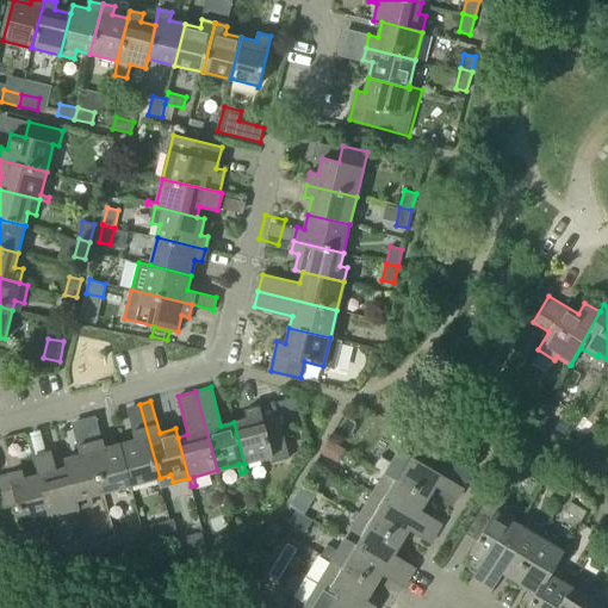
[(248,419),(234,422),(244,464),(271,457),(272,463),(290,458),(274,403),(246,410),(248,419)]
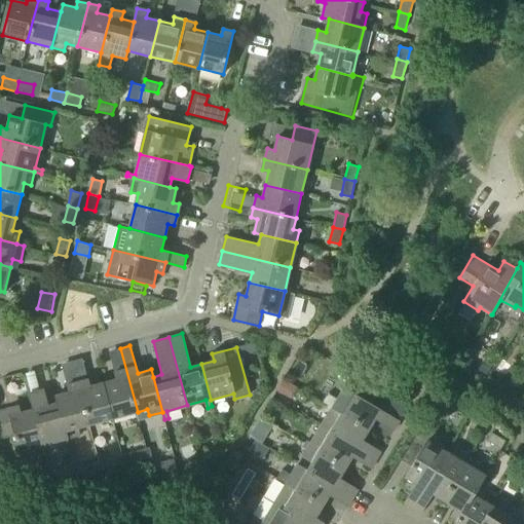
[(138,412),(120,348),(119,348),(124,369),(114,372),(116,379),(103,382),(113,418),(138,412)]
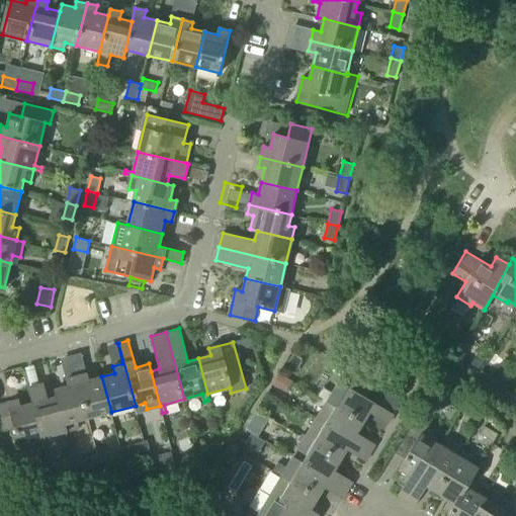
[(480,368),(486,358),(479,354),(473,364),(480,368)]
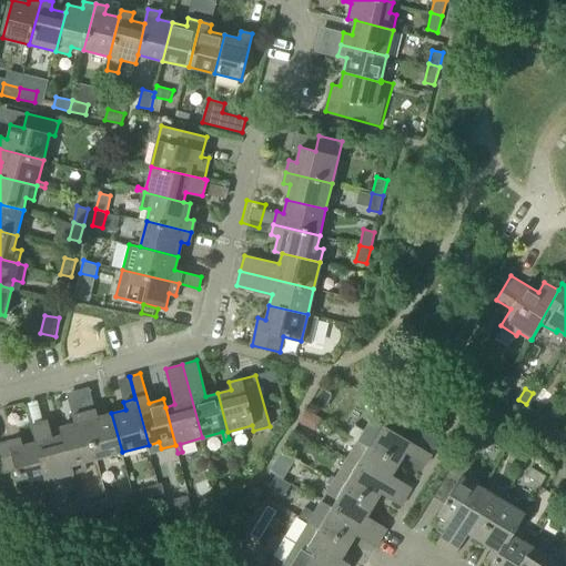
[(122,452),(111,413),(97,417),(94,410),(84,413),(97,458),(122,452)]
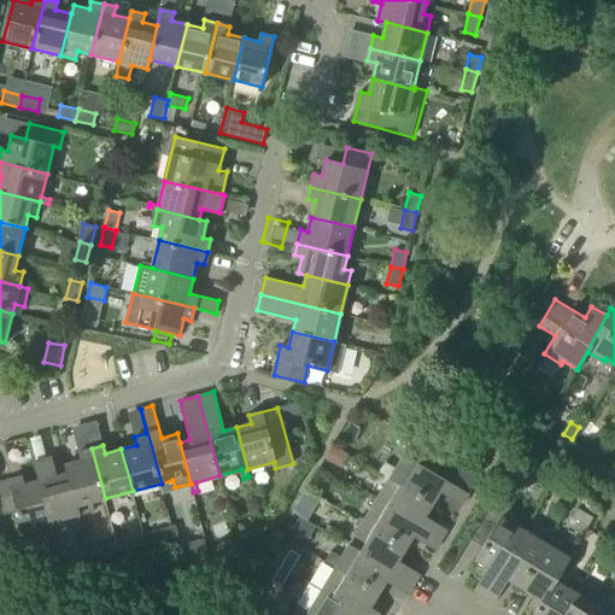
[(343,467),(350,456),(334,446),(327,458),(343,467)]
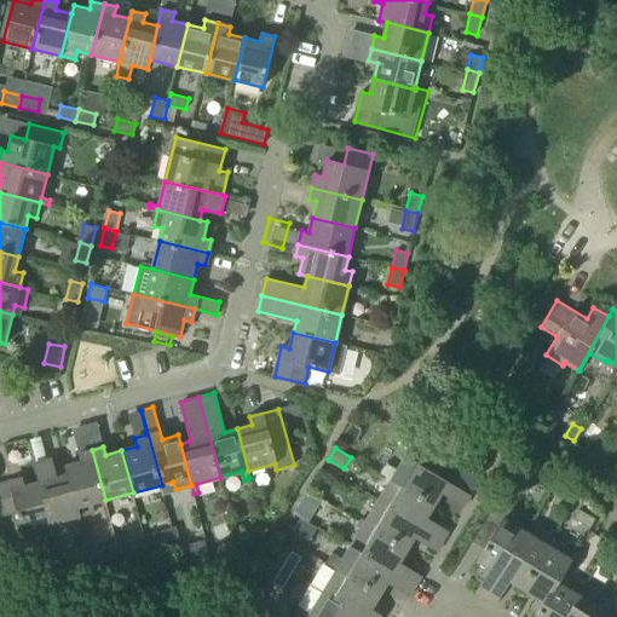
[(105,500),(92,450),(79,454),(81,461),(65,466),(68,474),(80,515),(94,511),(93,503),(105,500)]
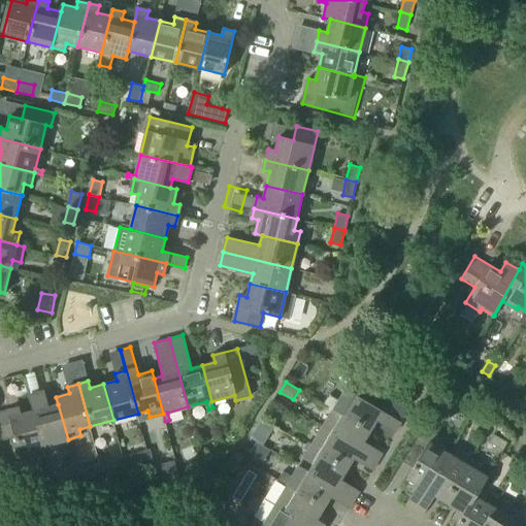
[(326,403),(333,408),(369,430),(376,420),(396,431),(401,423),(344,389),(338,399),(331,395),(326,403)]
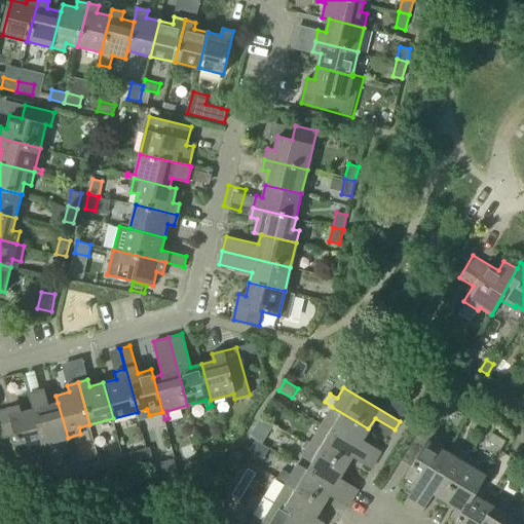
[(58,403),(48,405),(44,389),(30,394),(34,409),(43,444),(63,439),(65,446),(70,445),(68,438),(58,403)]
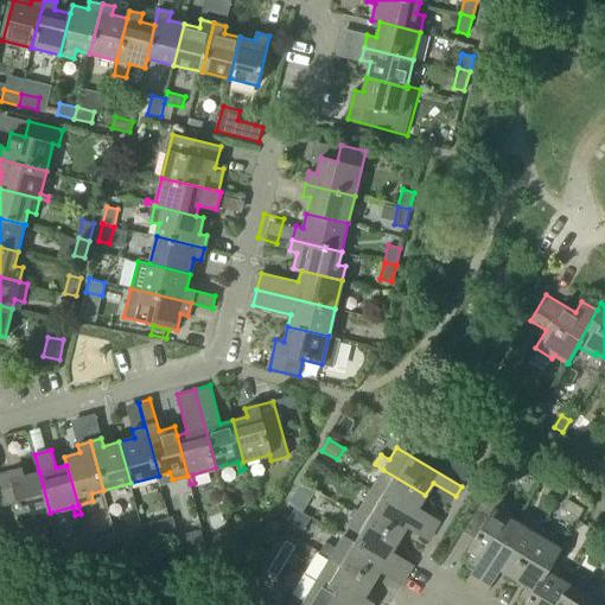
[(447,454),(447,456),(439,467),(457,478),(465,466),(465,465),(447,454)]
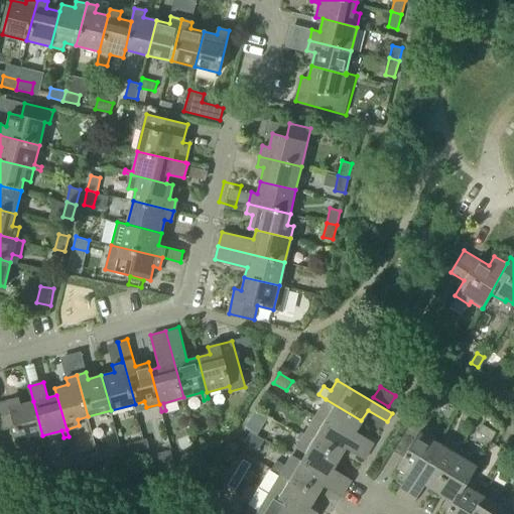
[(42,435),(33,401),(20,404),(18,397),(0,402),(0,424),(1,430),(14,426),(19,442),(42,435)]
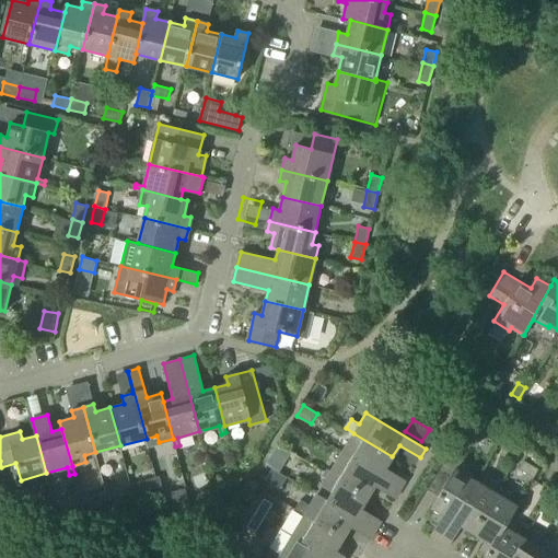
[(353,433),(341,453),(402,489),(406,481),(385,468),(392,456),(353,433)]
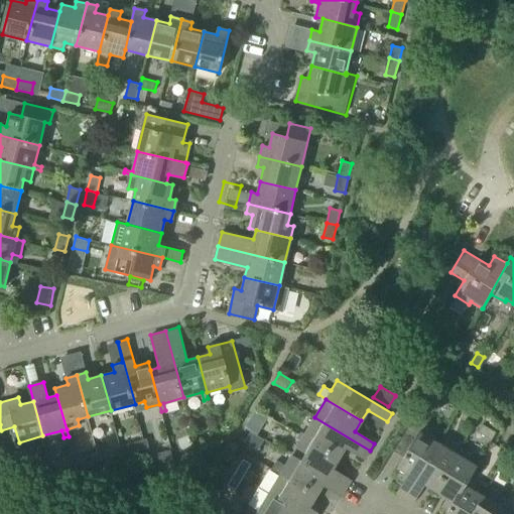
[(314,417),(302,436),(339,458),(346,447),(365,459),(370,451),(314,417)]
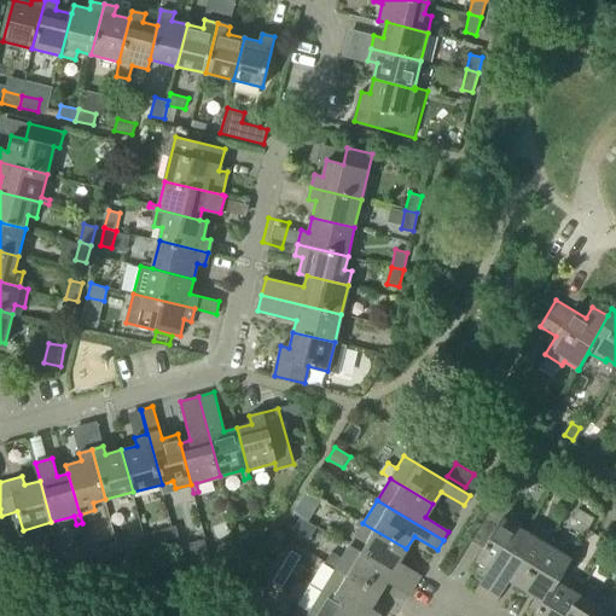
[(486,597),(526,530),(512,522),(517,515),(507,509),(476,559),(489,568),(476,591),(486,597)]
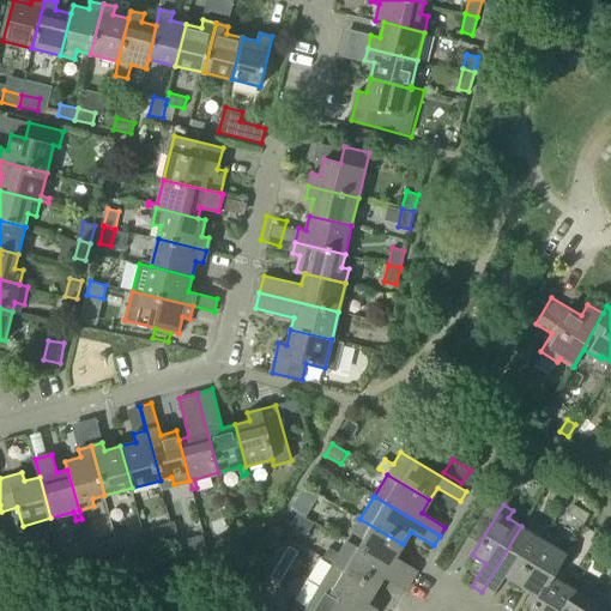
[(591,514),(575,504),(569,514),(585,524),(591,514)]
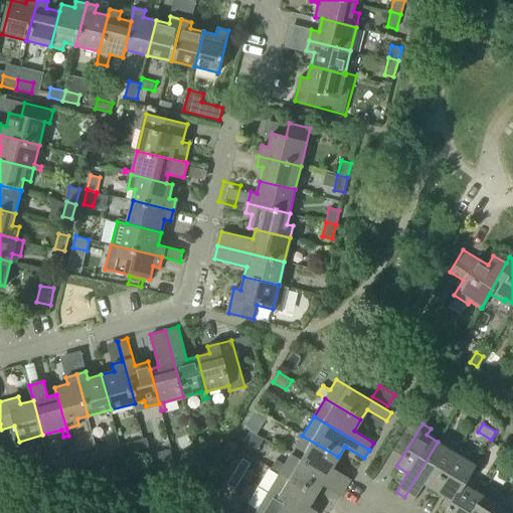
[(264,438),(250,430),(244,440),(258,448),(264,438)]
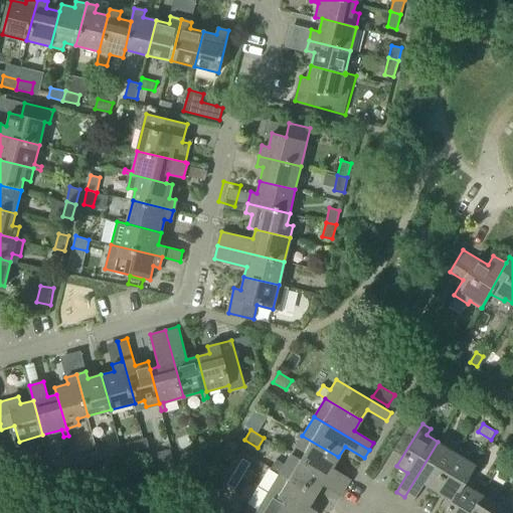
[(302,436),(291,454),(346,488),(351,480),(332,468),(338,457),(302,436)]
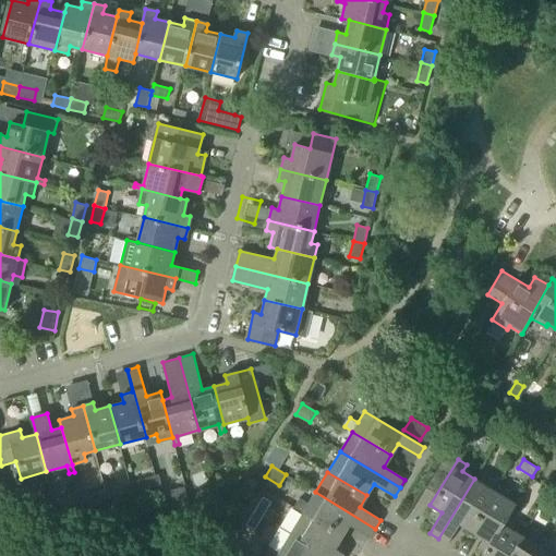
[(158,485),(155,475),(141,480),(143,490),(158,485)]
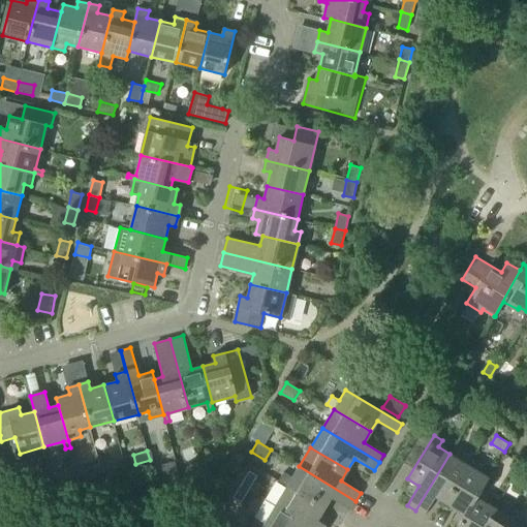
[(469,465),(450,454),(415,510),(424,516),(436,496),(446,502),(469,465)]
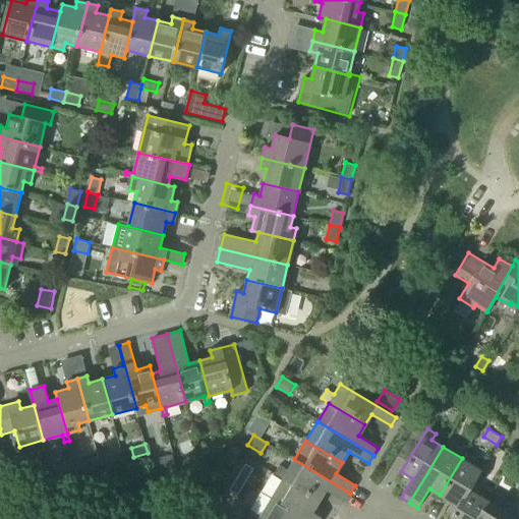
[(113,452),(99,456),(101,465),(116,461),(113,452)]
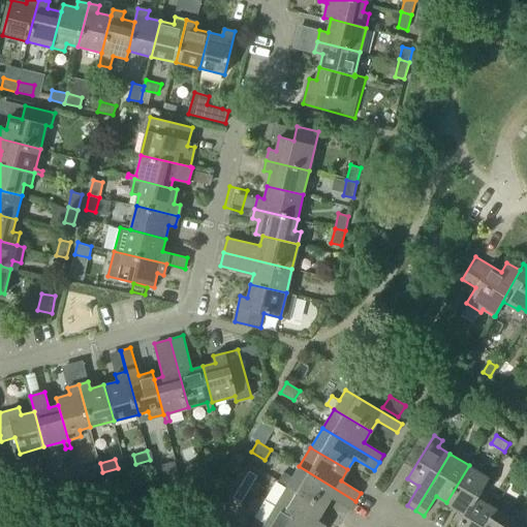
[(102,472),(100,463),(85,467),(88,476),(102,472)]
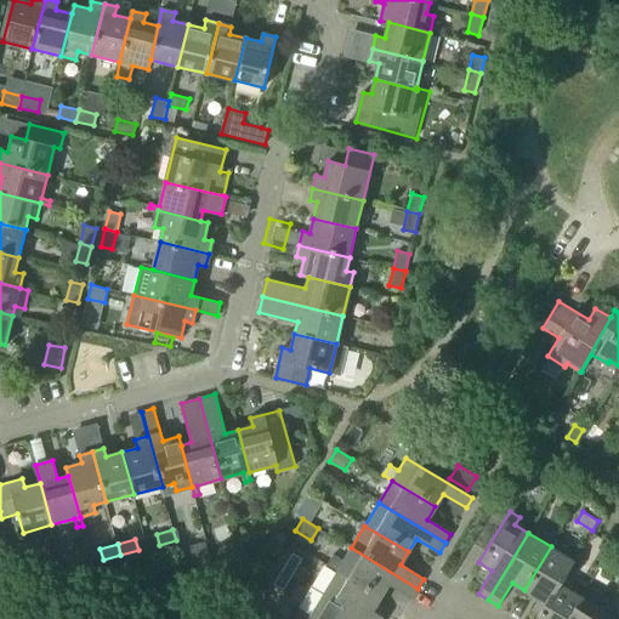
[(551,546),(524,590),(540,600),(534,609),(540,613),(540,614),(573,560),(551,546)]
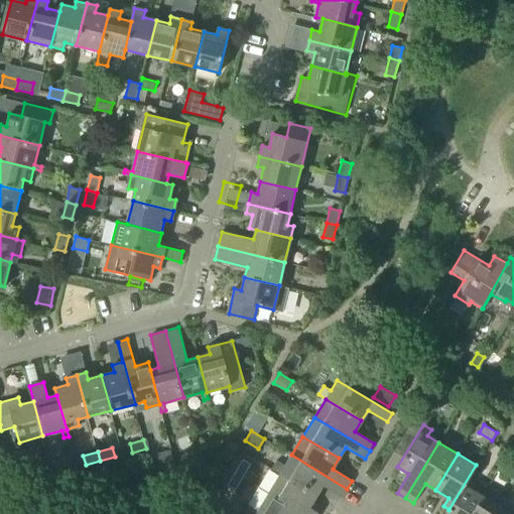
[(347,489),(291,455),(285,465),(277,460),(272,469),(280,474),(316,495),(324,485),(343,496),(347,489)]
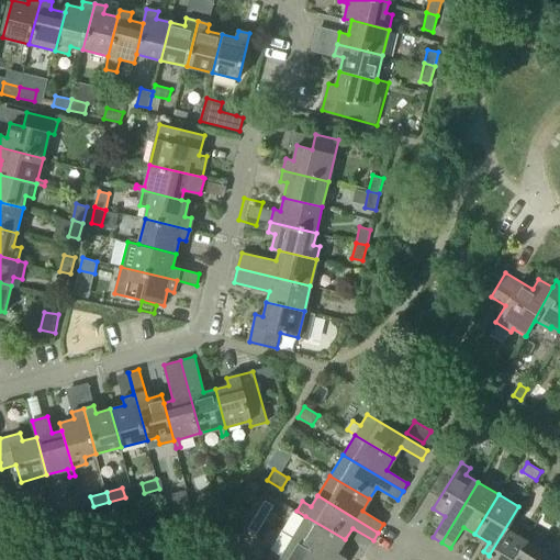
[(559,502),(551,497),(544,513),(556,521),(559,515),(559,502)]
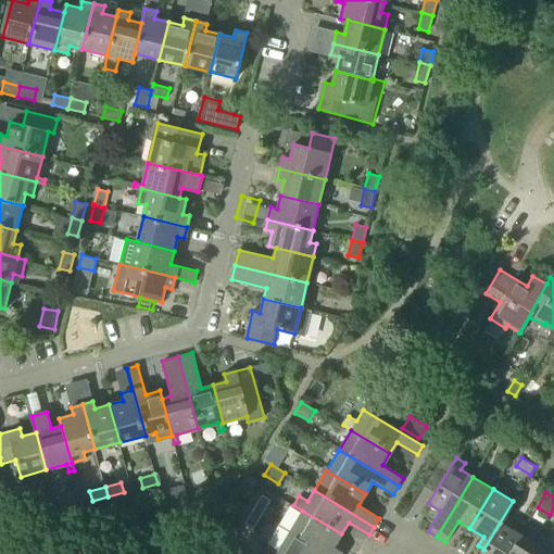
[(254,508),(263,514),(272,500),(263,494),(254,508)]
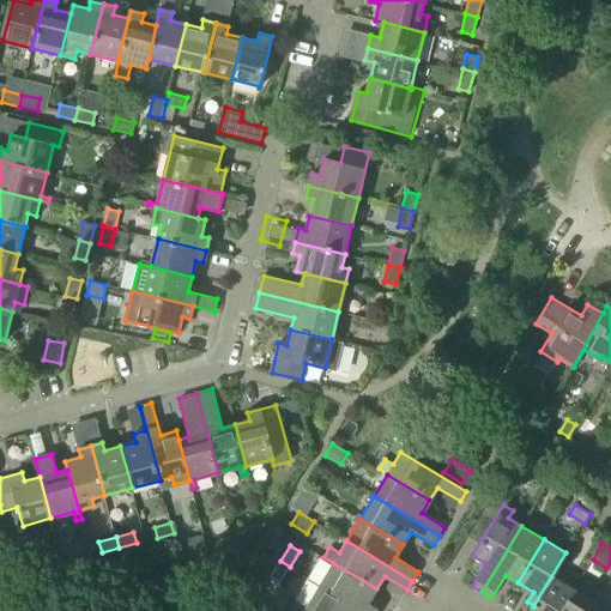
[(199,575),(209,551),(207,549),(194,552),(195,556),(182,560),(183,566),(199,575)]
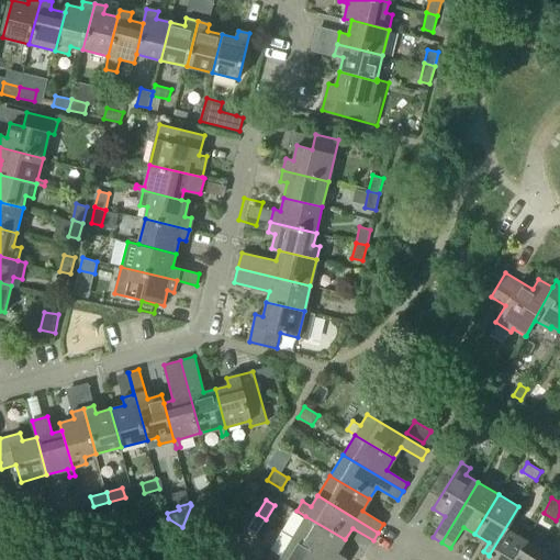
[(489,556),(489,555),(485,559),(514,559),(526,540),(506,528),(519,507),(518,506),(489,556)]
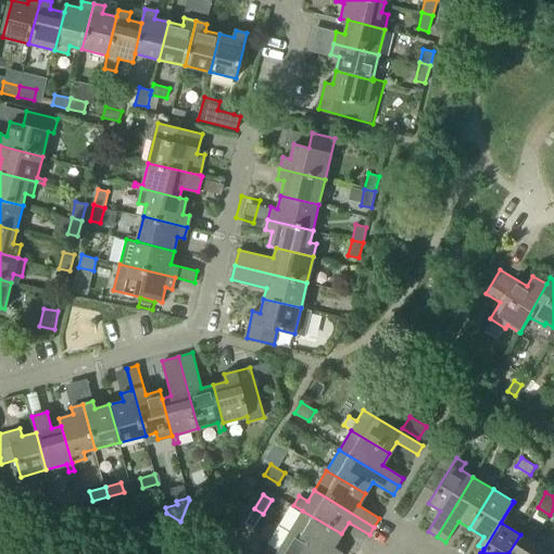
[(263,514),(254,508),(246,523),(254,528),(263,514)]
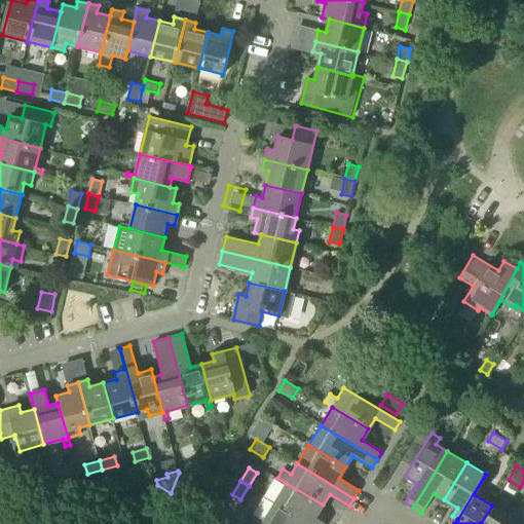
[(286,483),(274,501),(311,523),(323,523),(324,523),(314,518),(323,504),(286,483)]
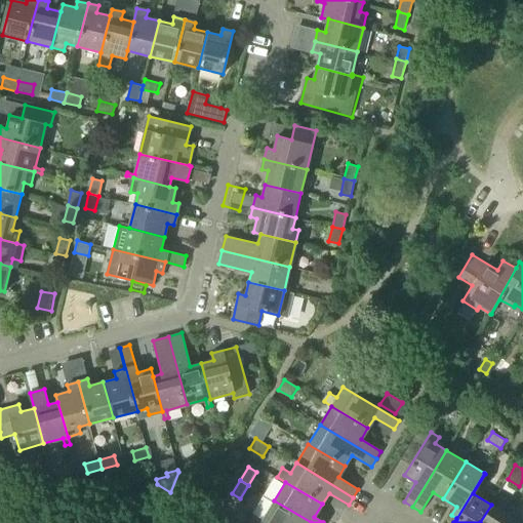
[(36,514),(52,510),(49,498),(33,503),(36,514)]
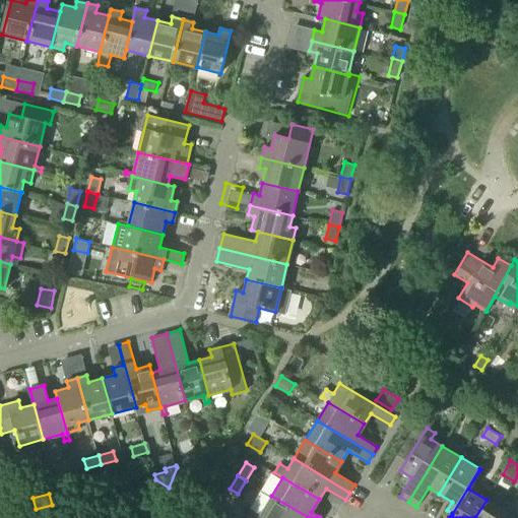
[(308,517),(271,496),(260,514),(252,509),(246,517),(308,517)]
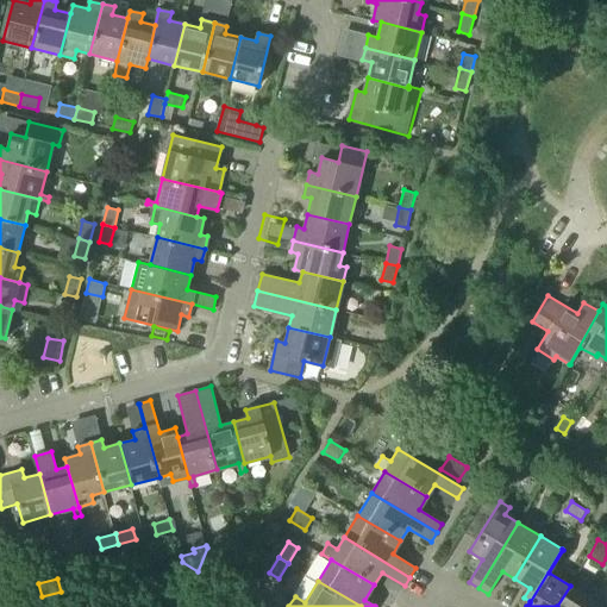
[(570,586),(557,606),(587,606),(592,599),(599,587),(589,581),(582,593),(570,586)]
